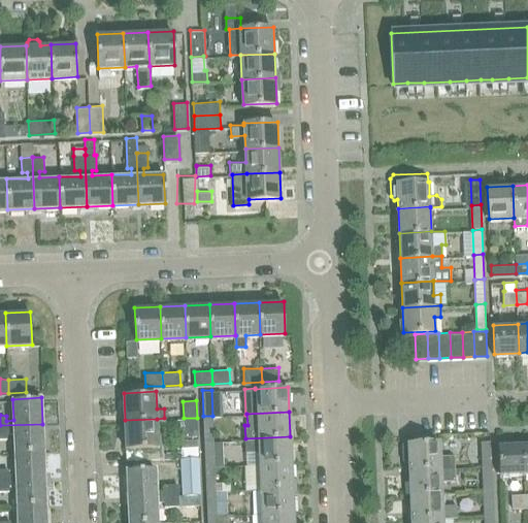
[(203,416),(204,440),(213,440),(212,416),(203,416)]
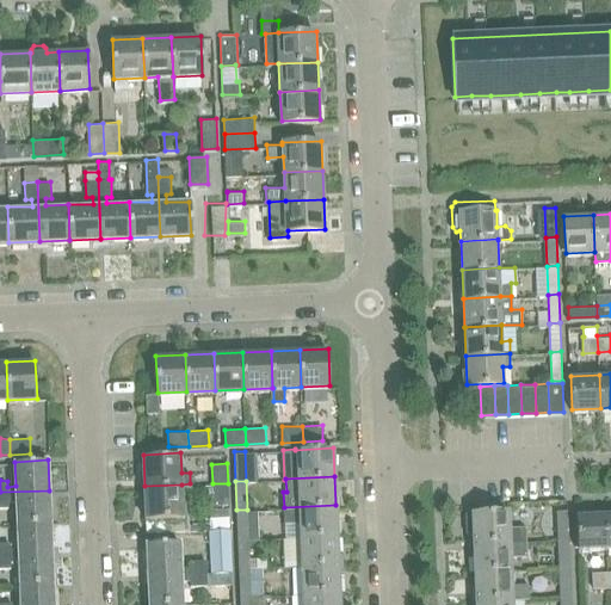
[(228,483),(213,483),(214,502),(229,501),(228,483)]
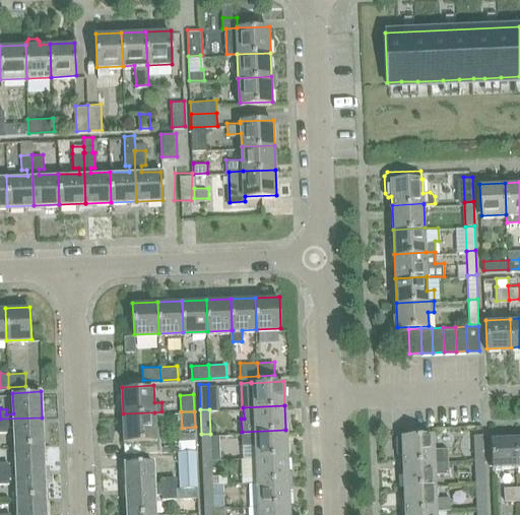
[(154,412),(123,413),(124,441),(140,440),(140,450),(160,449),(160,439),(155,439),(154,412)]
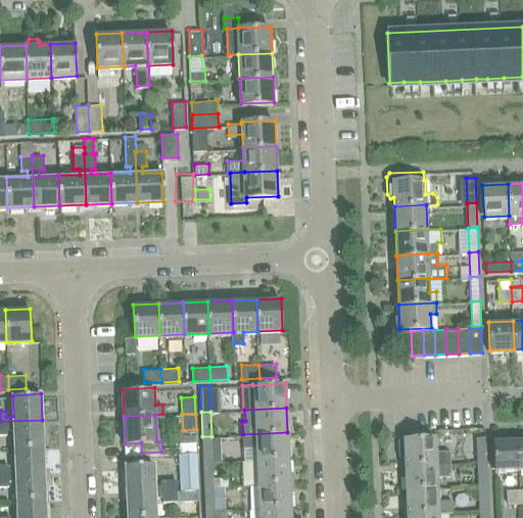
[(13,427),(14,448),(43,445),(42,420),(0,421),(0,432),(7,432),(7,428),(13,427)]
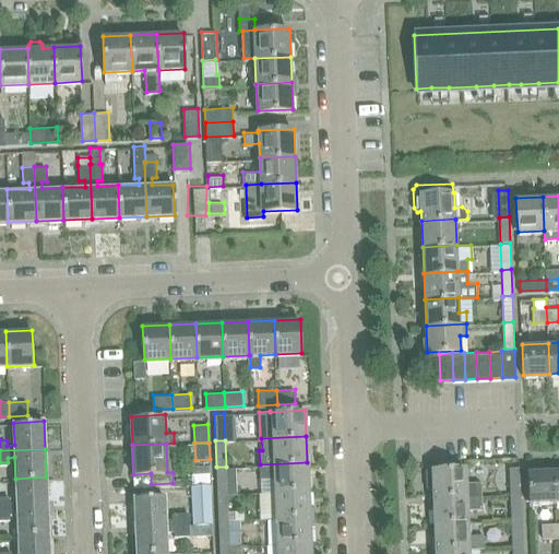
[(273,476),(273,491),(308,488),(307,462),(260,464),(260,478),(273,476)]
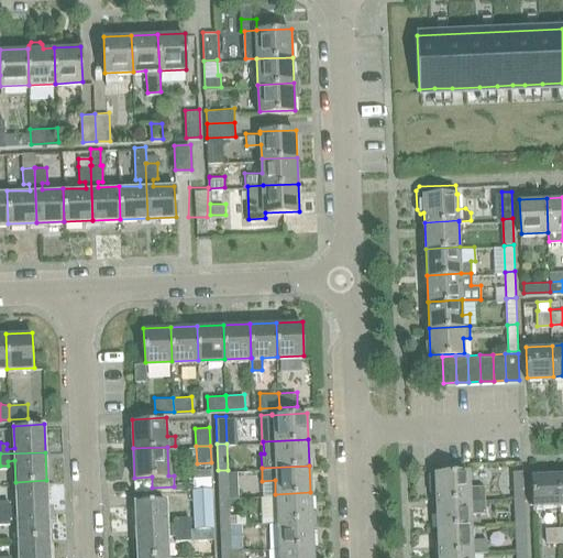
[(484,483),(470,484),(470,471),(448,472),(448,467),(433,468),(429,472),(430,489),(435,489),(437,500),(485,498),(484,483)]
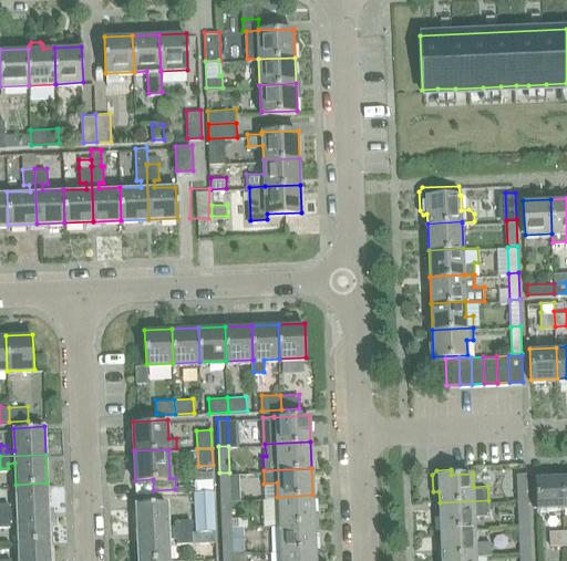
[(517,471),(518,498),(527,498),(526,470),(517,471)]
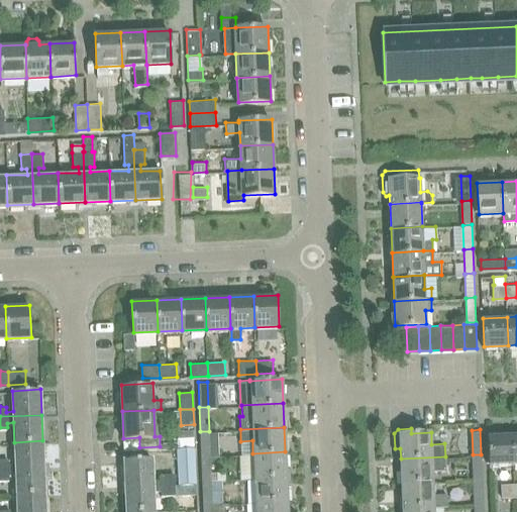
[(200,431),(201,455),(210,455),(209,431),(200,431)]
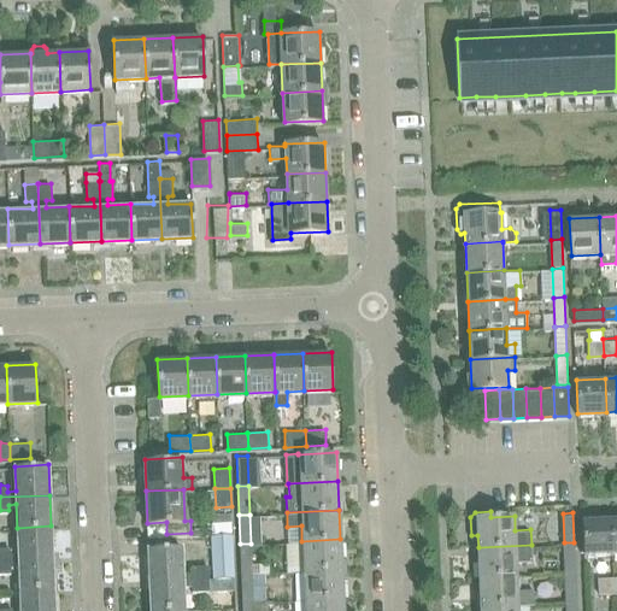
[(583,553),(612,552),(611,518),(582,520),(583,553)]
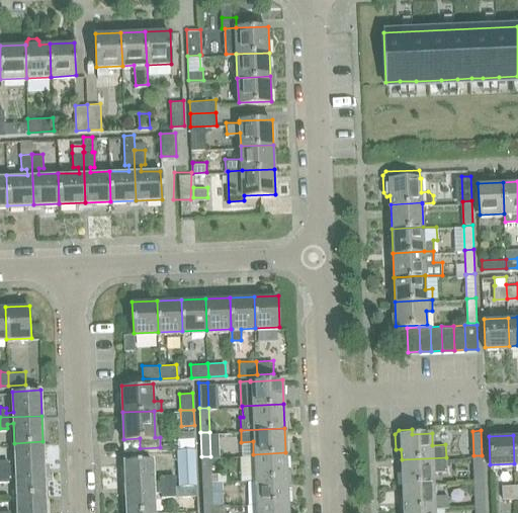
[(0,458),(0,468),(44,467),(42,441),(14,443),(15,463),(9,463),(8,458),(0,458)]
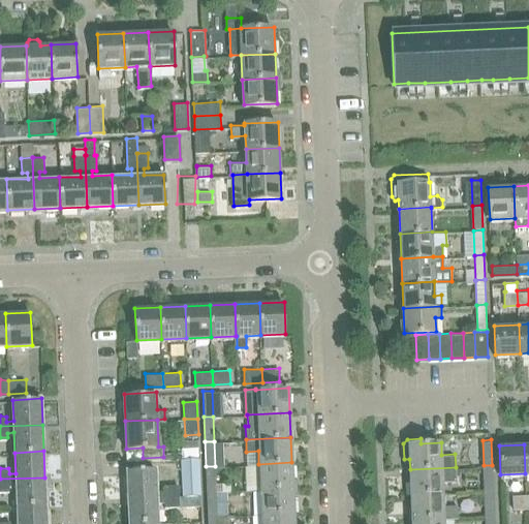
[(181,458),(183,494),(200,493),(198,457),(181,458)]
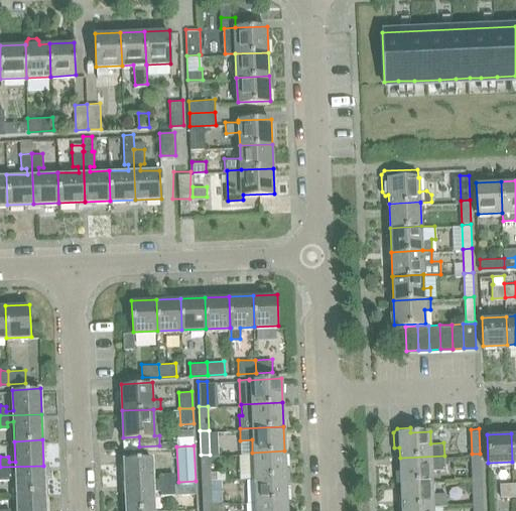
[(254,476),(254,477),(285,475),(284,451),(252,453),(253,465),(240,466),(240,477),(254,476)]
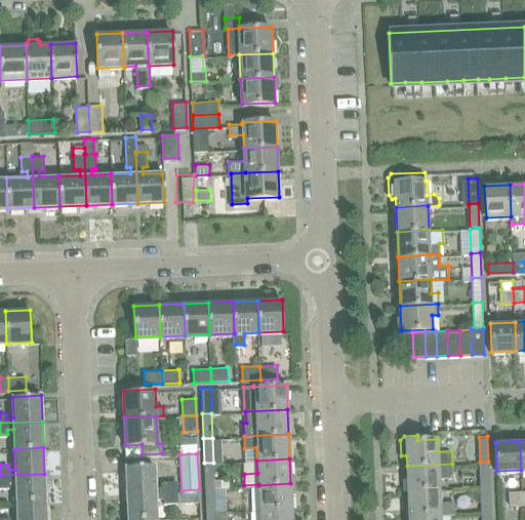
[(480,462),(481,486),(490,486),(488,462),(480,462)]
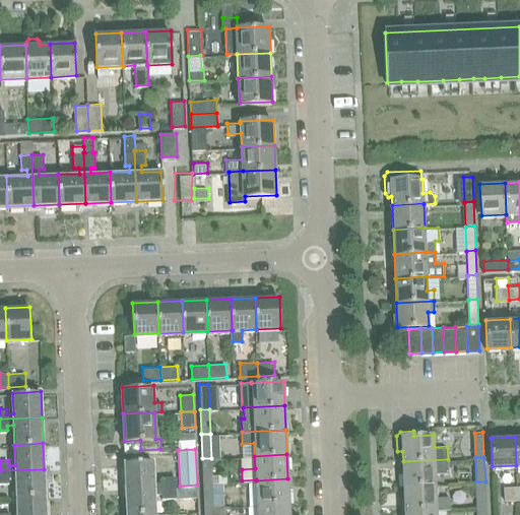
[(202,458),(203,483),(212,483),(211,458),(202,458)]
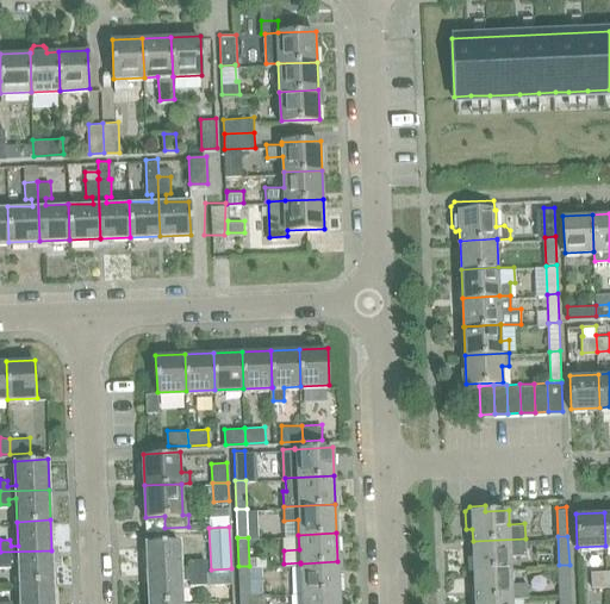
[(510,553),(526,553),(526,539),(473,541),(474,570),(511,567),(510,553)]
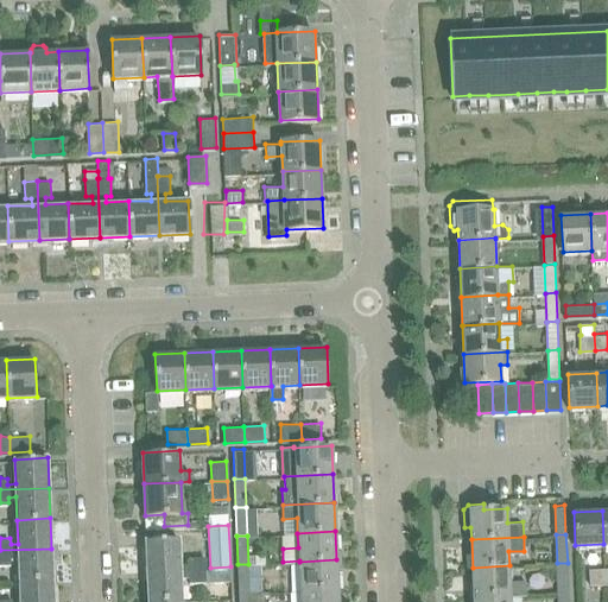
[(146,539),(147,570),(206,568),(204,556),(188,556),(188,562),(179,563),(179,538),(146,539)]
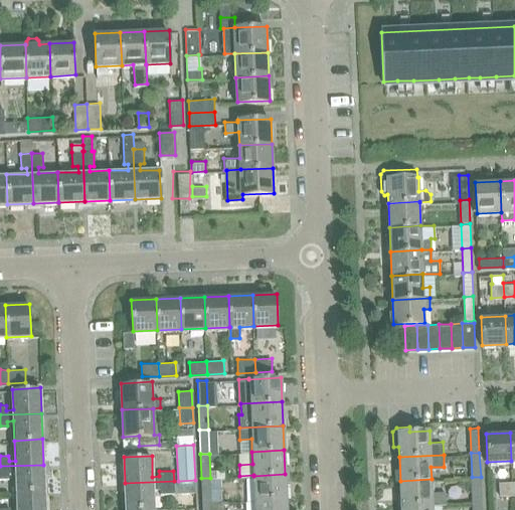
[(16,471),(16,492),(45,490),(43,465),(0,466),(0,477),(9,477),(9,472),(16,471)]
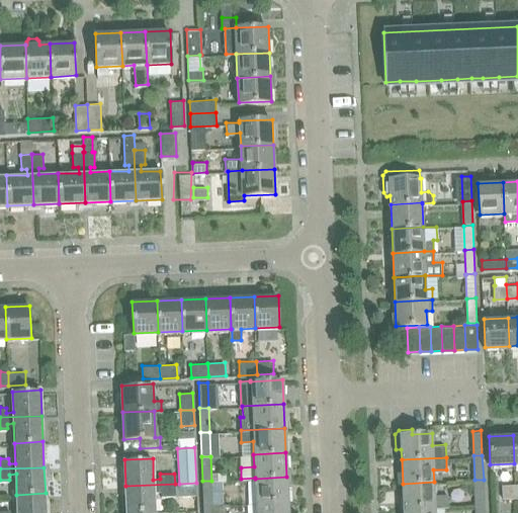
[(255,479),(256,503),(287,501),(286,477),(255,479)]
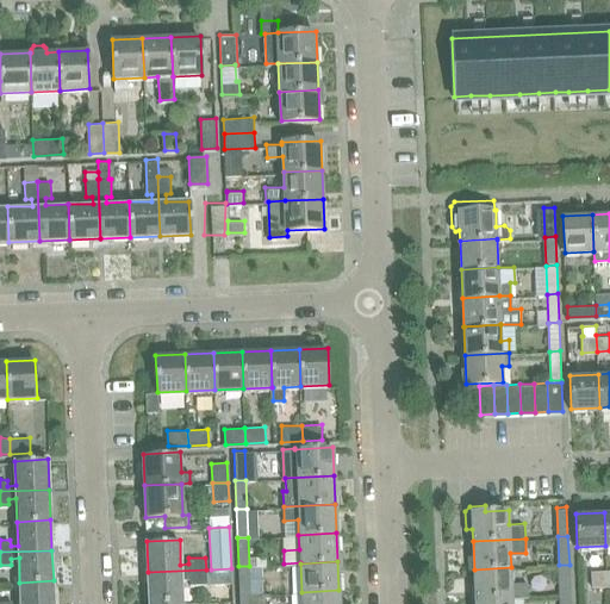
[(559,565),(560,593),(571,593),(570,565),(559,565)]
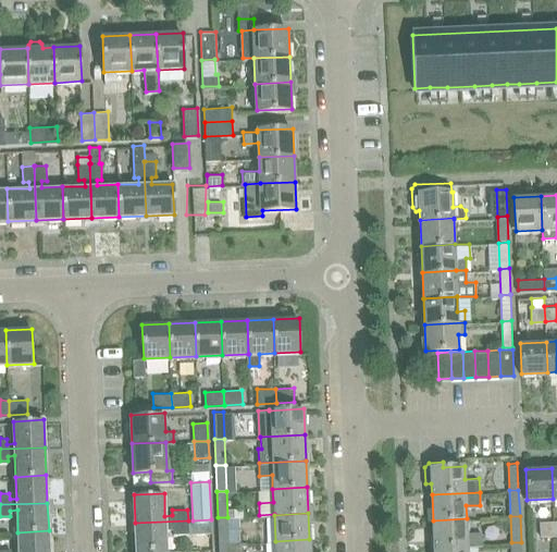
[(218,517),(219,543),(229,543),(227,517),(218,517)]
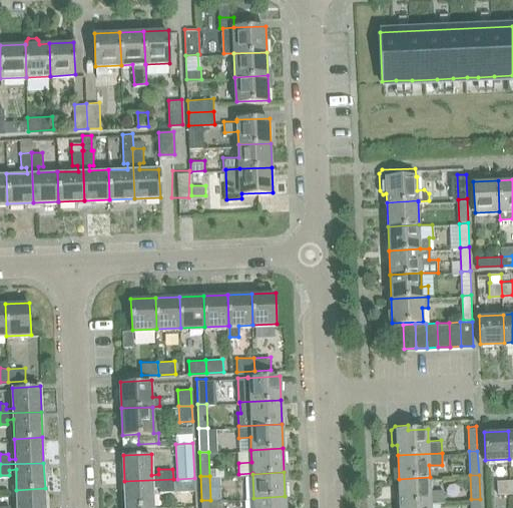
[(431,501),(443,500),(443,489),(430,490),(430,477),(399,479),(400,503),(431,501)]
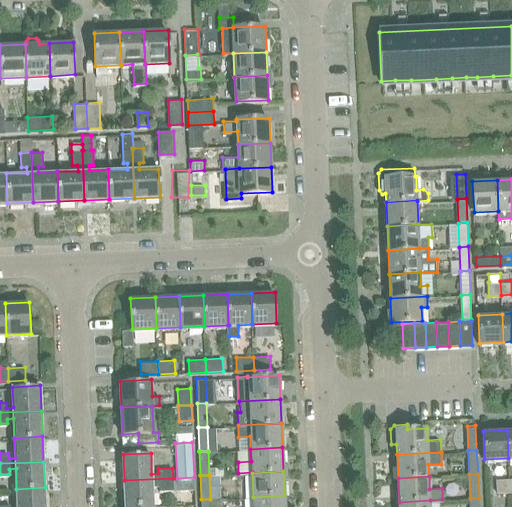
[(124,480),(125,505),(153,504),(152,485),(160,484),(160,489),(173,488),(173,478),(124,480)]
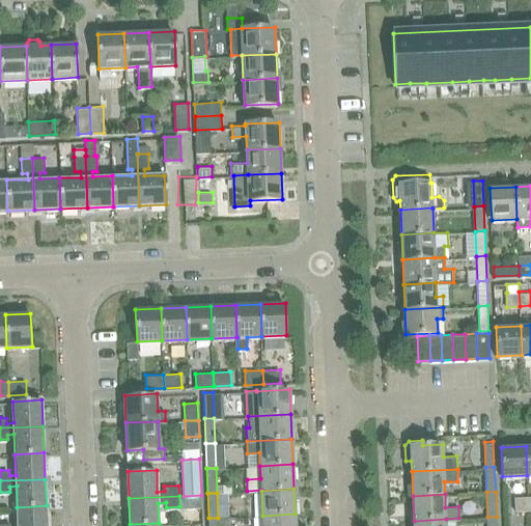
[(529,508),(528,496),(515,497),(515,509),(529,508)]
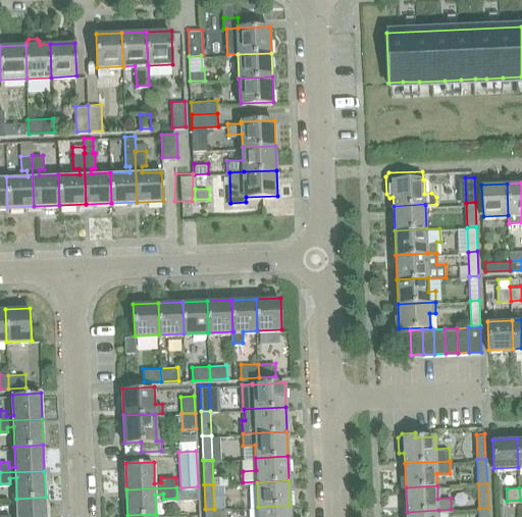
[(0,514),(0,516),(46,516),(46,497),(16,499),(17,516),(10,516),(10,514),(0,514)]
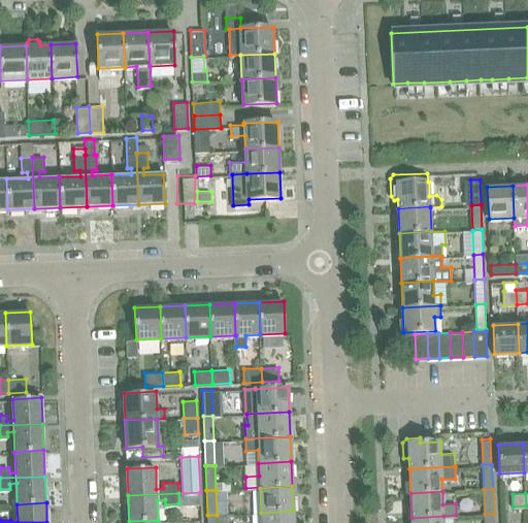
[(293,522),(293,511),(261,513),(261,522),(293,522)]
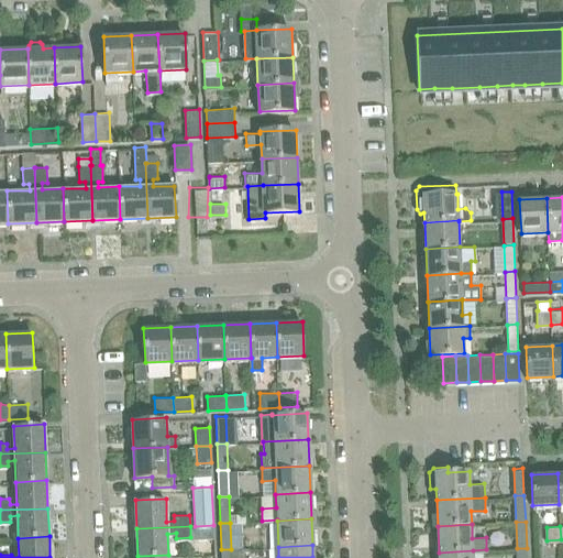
[(517,548),(517,557),(526,557),(527,548),(517,548)]
